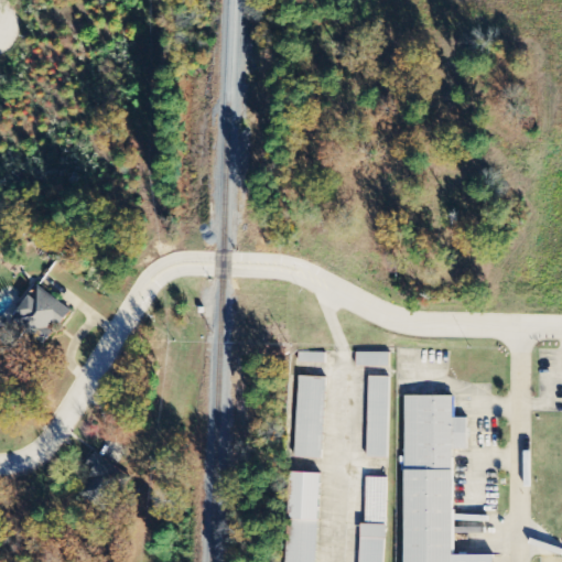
[(71,309),(36,283),(10,319),(43,344),(71,309)]
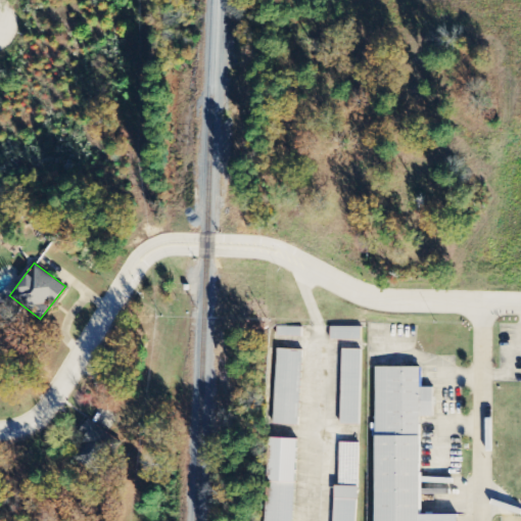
[(361,326),(329,325),(329,339),(361,339),(361,326)]
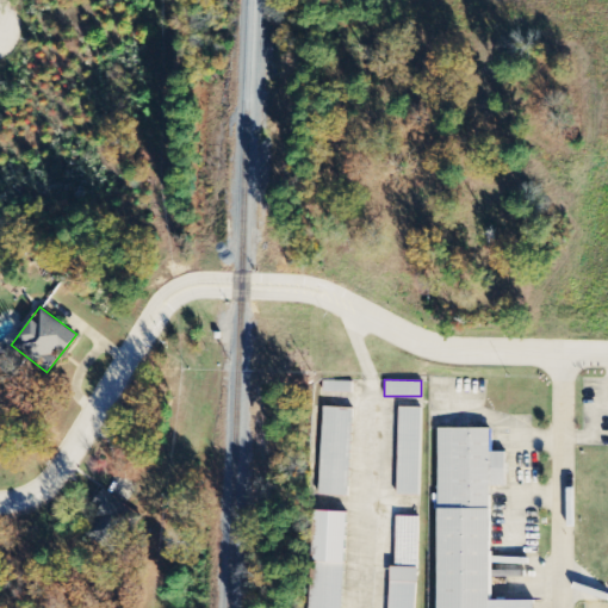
[(321,405),(317,494),(347,495),(351,407),(321,405)]
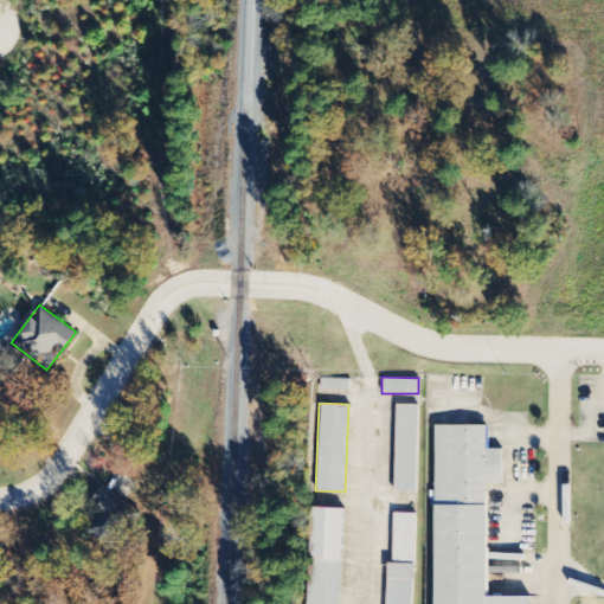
[(417,404),(396,403),(394,490),(416,490),(417,404)]
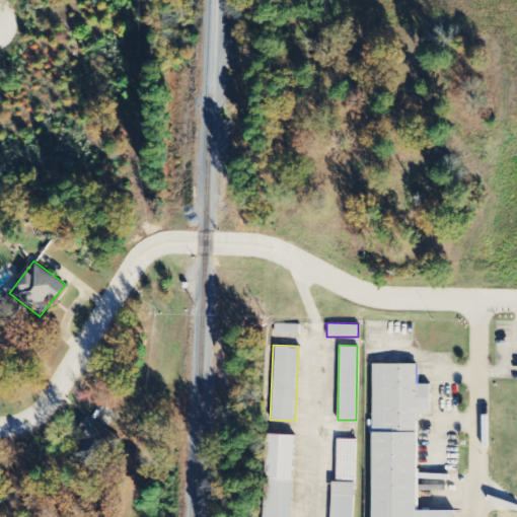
[(452,516),(453,509),(416,509),(416,412),(429,413),(429,383),(417,383),(417,363),(372,363),(371,516),(452,516)]
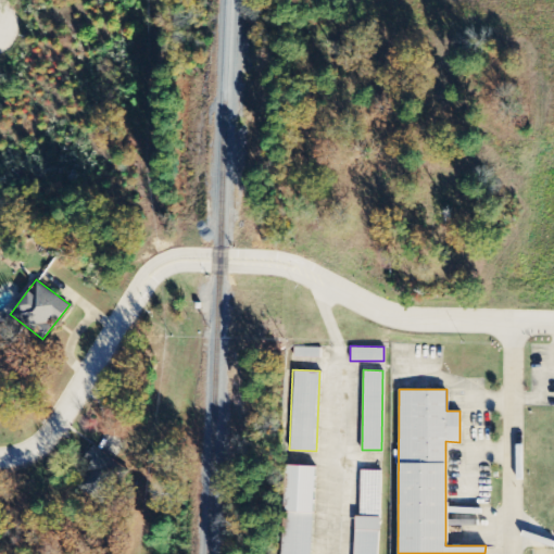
[(280,553),(310,553),(313,465),(284,464),(280,553)]
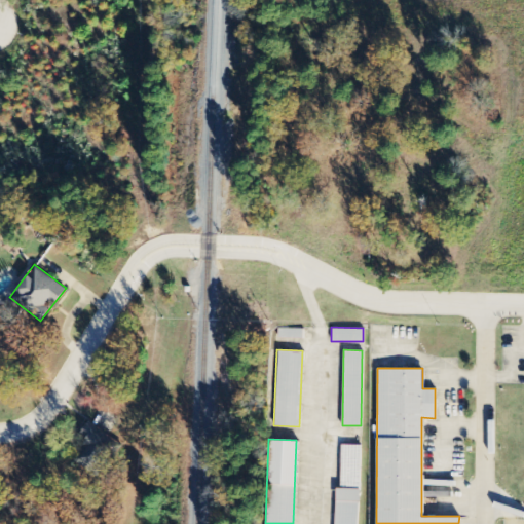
[(333,523),(356,523),(358,488),(335,487),(333,523)]
